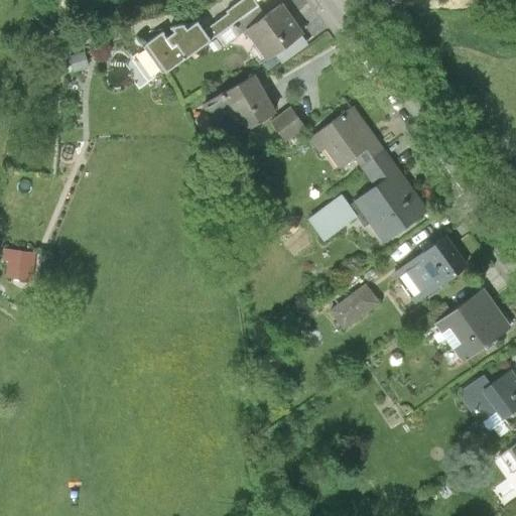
[(212,41),(217,37),(259,6),(254,0),(242,0),(227,11),(229,14),(205,31),(212,41)]
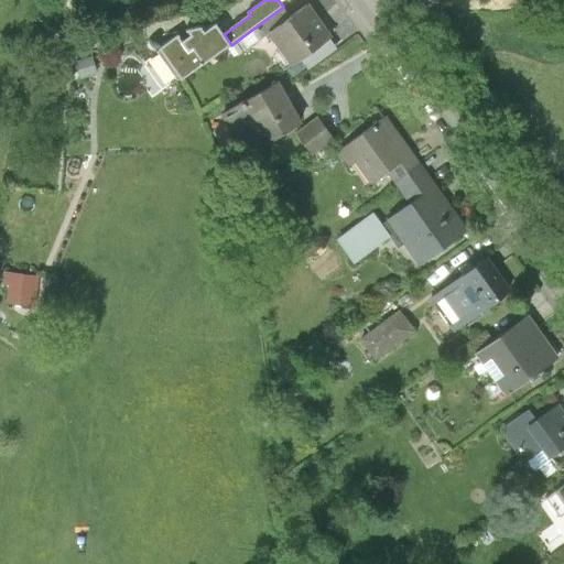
[(291,17),(269,32),(292,64),(303,55),(328,36),(306,6),(291,17)]
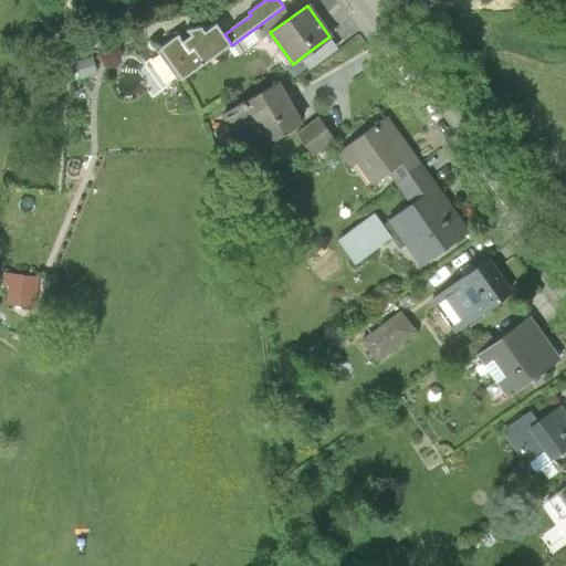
[(292,17),(284,7),(238,41),(244,51),(270,32),(292,17)]
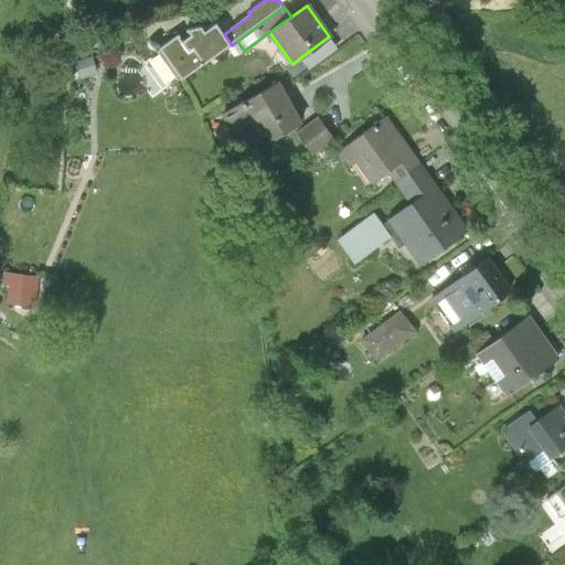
[(182,81),(232,45),(224,34),(216,23),(204,32),(201,27),(188,30),(192,38),(184,43),(178,34),(159,48),(182,81)]
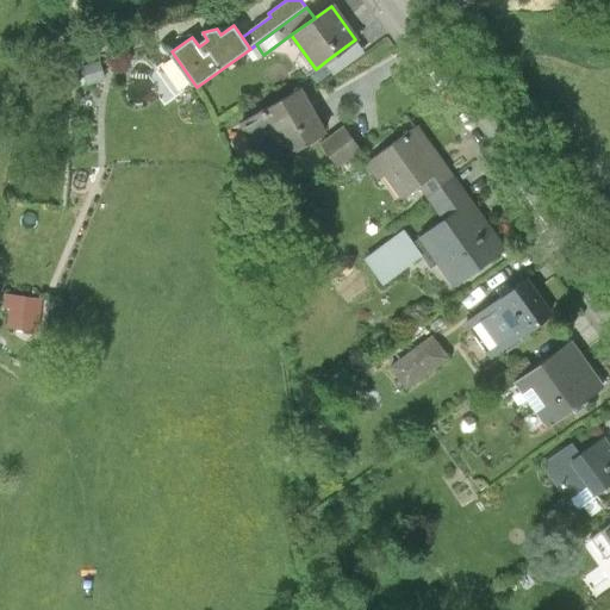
[(365,53),(355,39),(328,60),(337,73),(365,53)]
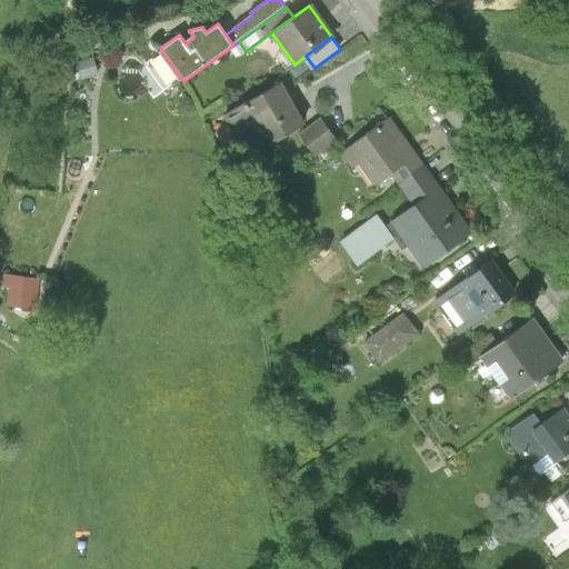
[(93,59),(77,65),(81,79),(98,73),(93,59)]
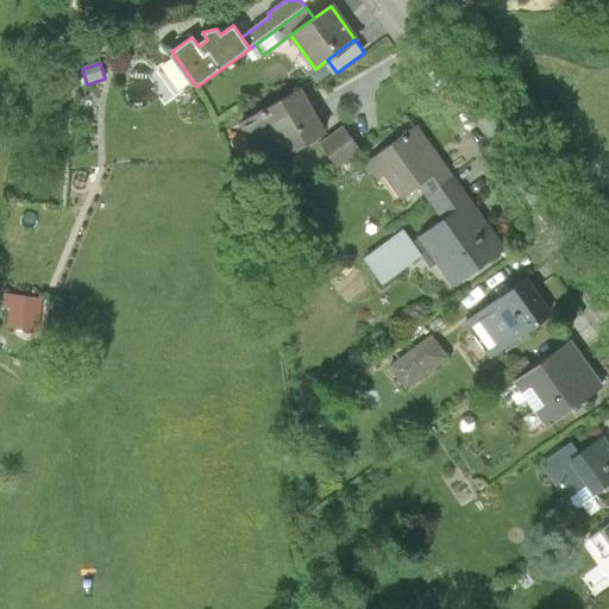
[(325,136),(301,90),(263,111),(267,118),(248,129),(269,167),(325,136)]
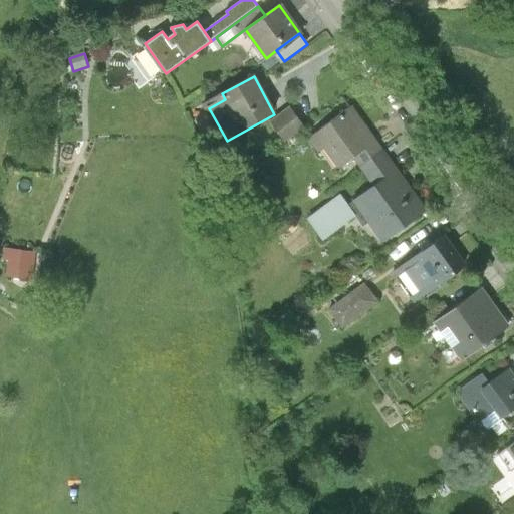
[(289,107),(270,120),(282,139),(302,124),(289,107)]
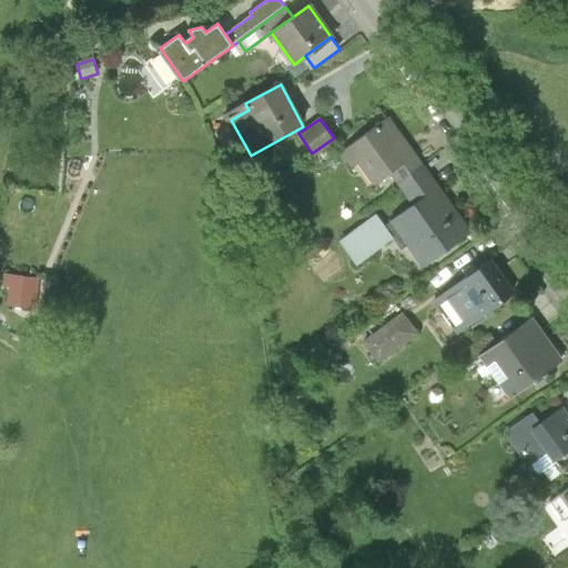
[(391,170),(398,180),(421,164),(387,119),(344,149),(354,162),(357,159),(374,182),(391,170)]
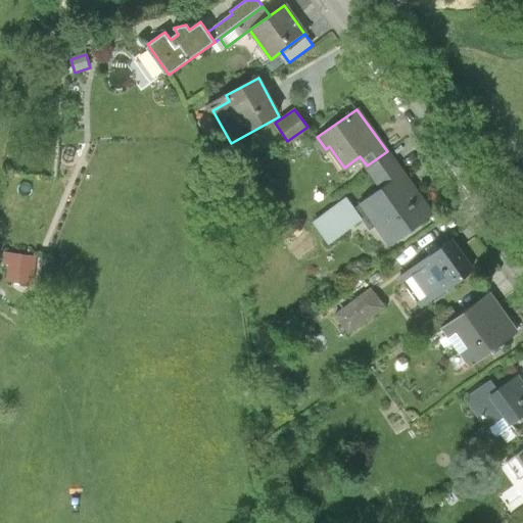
[(382,187),(354,207),(363,219),(369,227),(375,223),(389,242),(431,212),(387,151),(367,165),(382,187)]
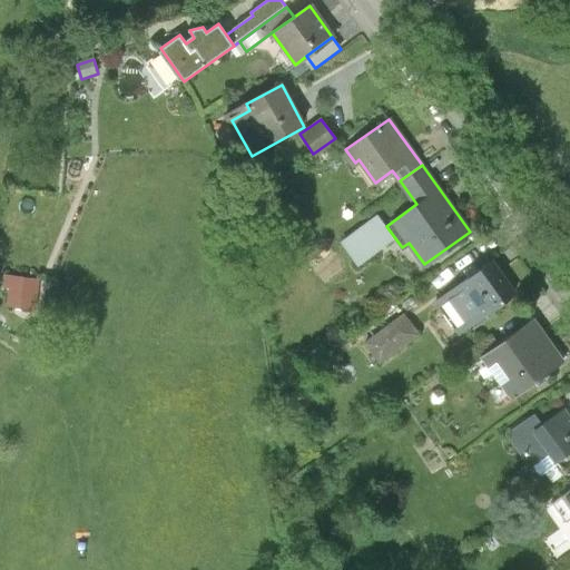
[(360,264),(395,238),(386,226),(377,214),(341,239),(360,264)]
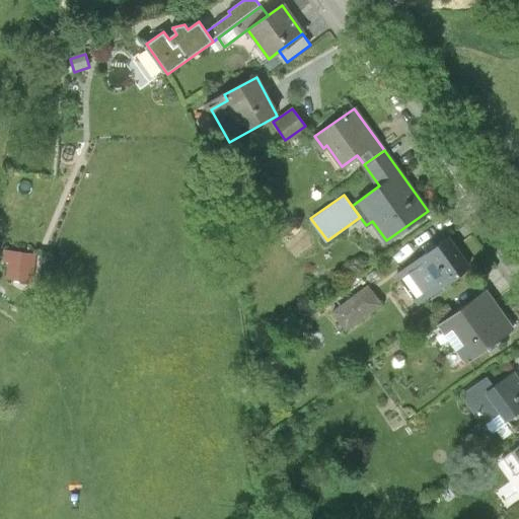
[(448,237),(397,273),(419,303),(469,268),(448,237)]
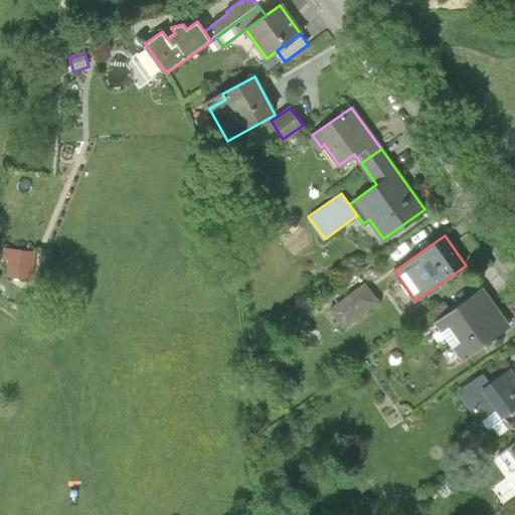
[(377,303),(364,285),(341,302),(353,320),(377,303)]
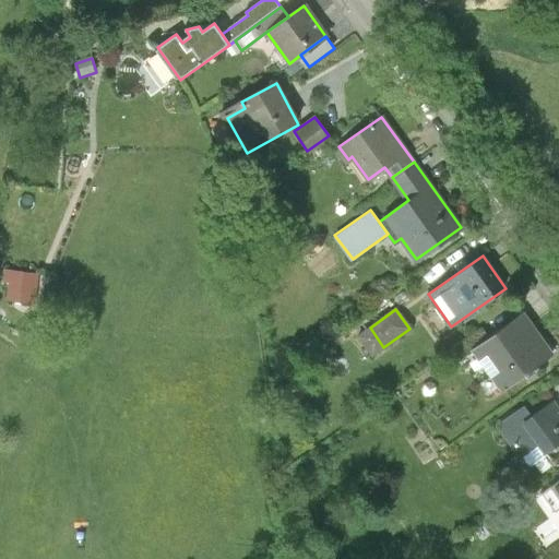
[(488,335),(472,348),(500,388),(550,352),(522,311),(488,335)]
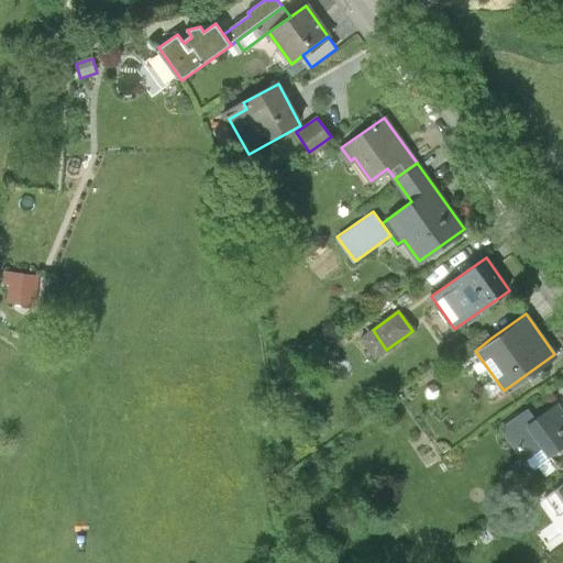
[(463,360),(475,351),(492,338),(484,328),(455,349),(463,360)]
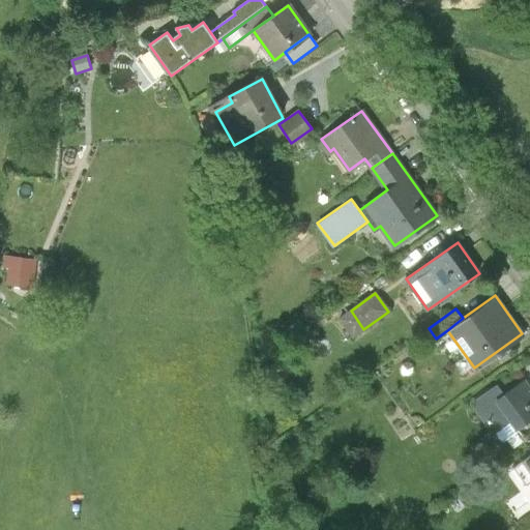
[(529,421),(529,388),(525,382),(505,395),(497,402),(512,423),(518,431),(529,421)]
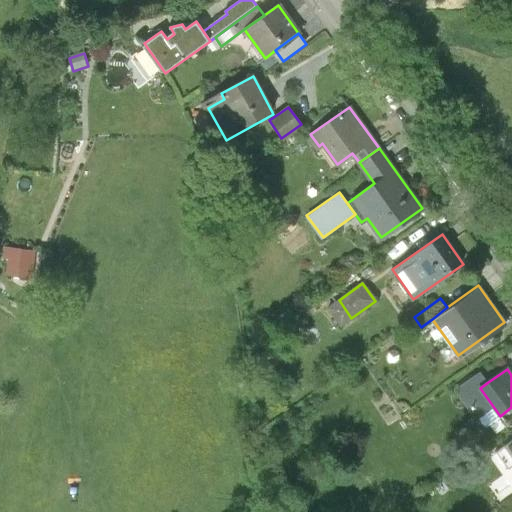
[(480,419),(495,409),(480,388),(488,382),(480,372),(455,390),(477,421),(480,419)]
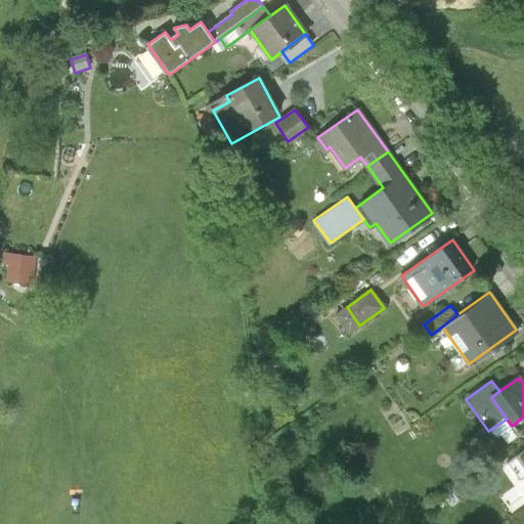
[(497,436),(512,426),(507,419),(491,429),(497,436)]
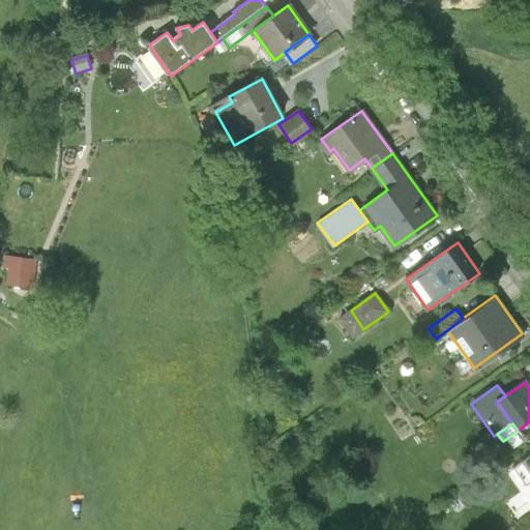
[(529,458),(514,469),(527,487),(529,483),(529,458)]
